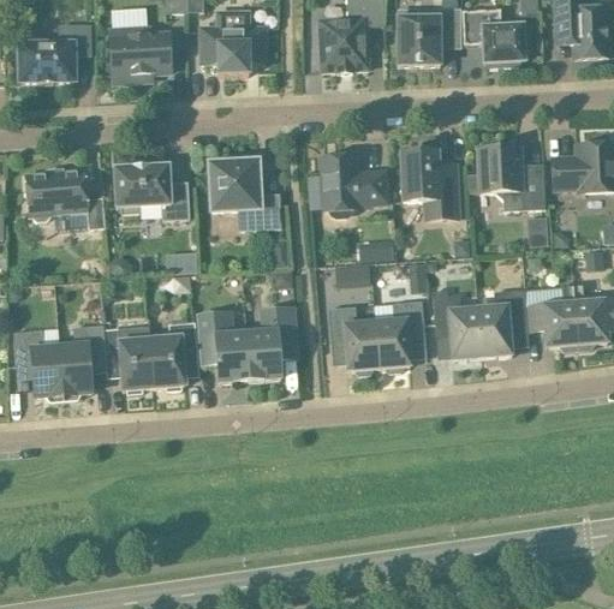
[(165,11),(188,11),(186,0),(165,0),(165,11)]
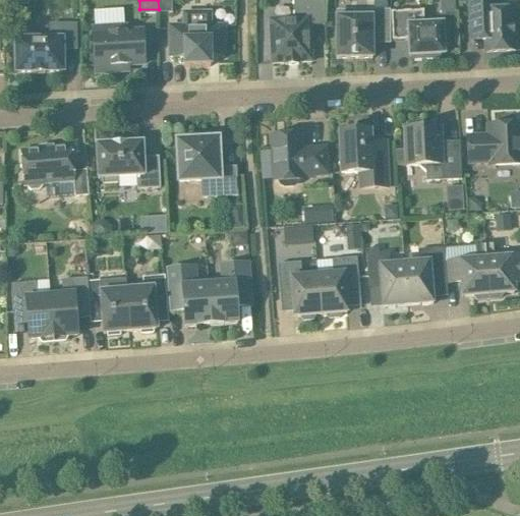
[(158,0),(159,9),(173,8),(172,0),(158,0)]
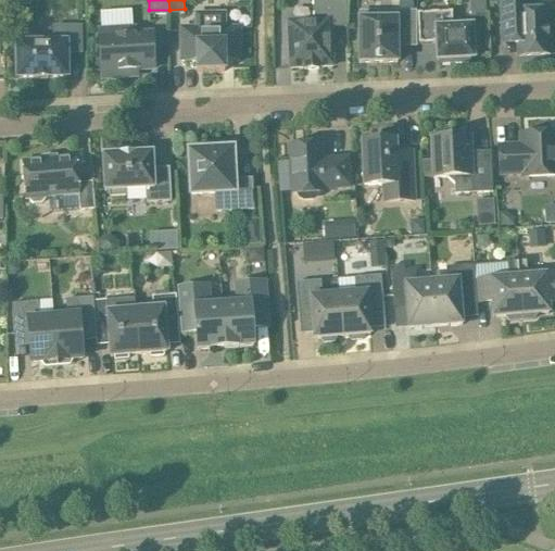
[(319,64),(319,62),(333,61),(331,23),(348,23),(347,0),(314,0),(315,15),(289,16),(291,63),(305,62),(305,64),(319,64)]
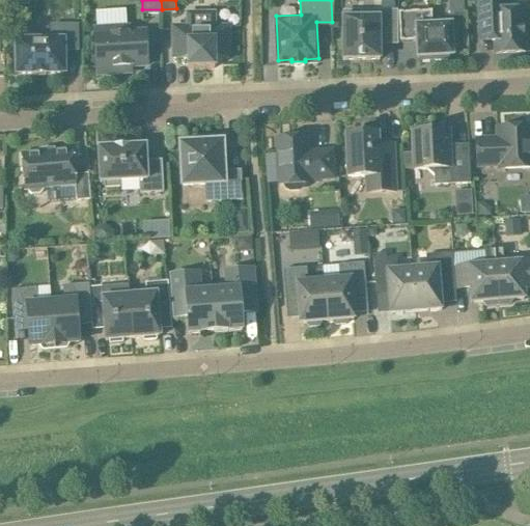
[(395,6),(394,0),(381,0),(382,6),(379,6),(379,14),(343,14),(343,56),(381,55),(380,36),(398,36),(397,6),(395,6)]
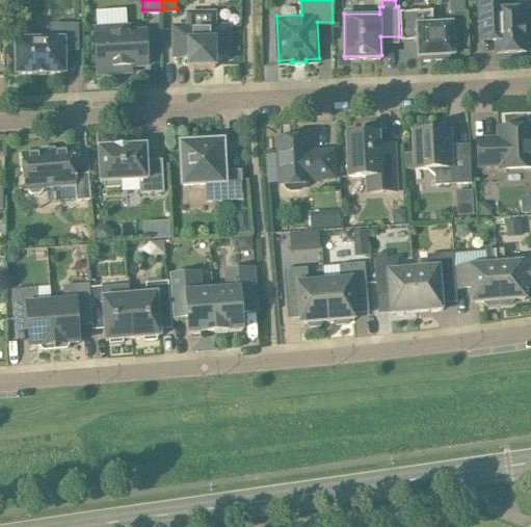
[(504,7),(503,0),(479,0),(481,24),(496,23),(497,49),(527,48),(525,5),(504,7)]
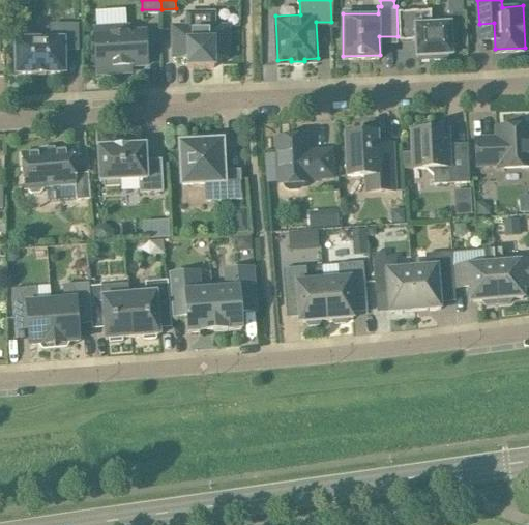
[(217,22),(217,6),(185,7),(185,22),(173,23),(174,54),(188,54),(188,63),(215,63),(214,53),(229,53),(229,22),(217,22)]
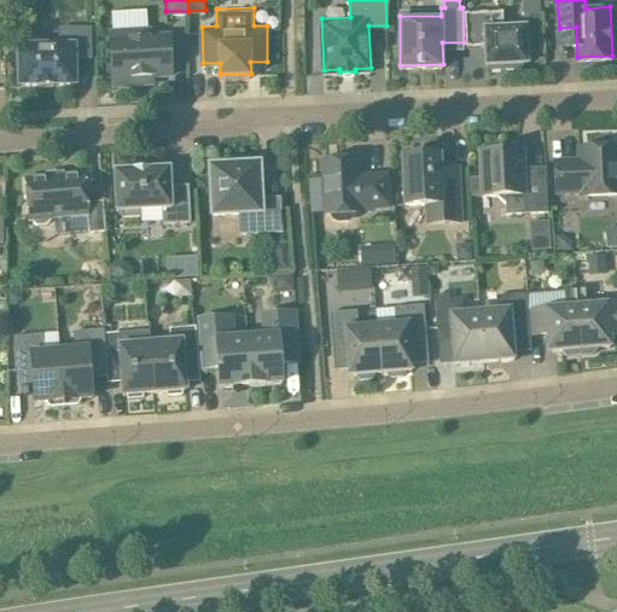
[(504,24),(504,7),(465,10),(466,44),(485,42),(487,62),(505,60),(505,66),(523,65),(523,59),(528,59),(525,23),(504,24)]
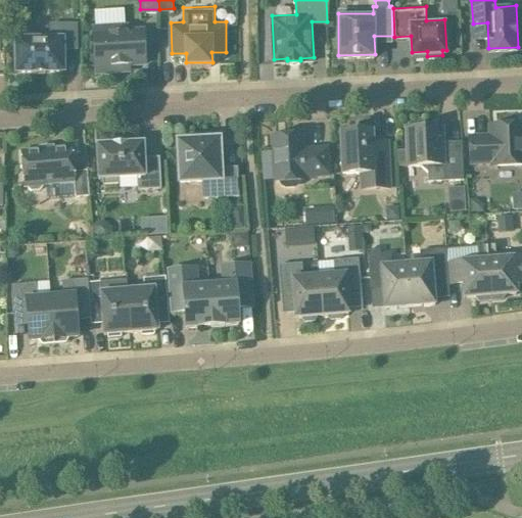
[(17,68),(63,67),(63,45),(77,45),(77,20),(51,20),(51,31),(46,31),(46,36),(16,36),(17,68)]
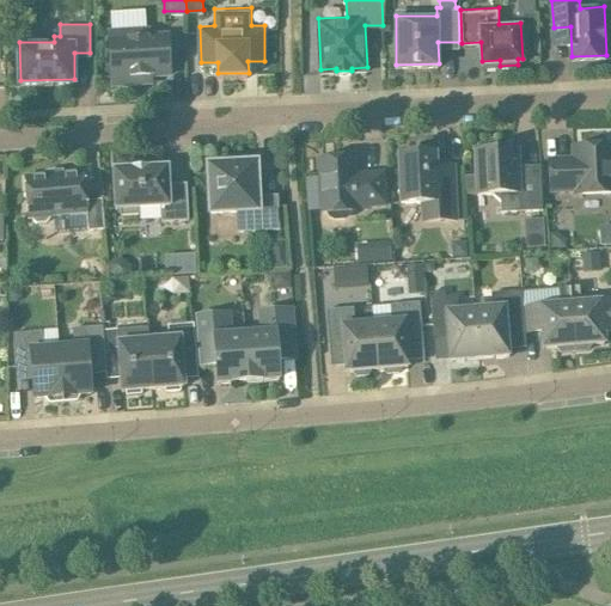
[(148,34),(148,26),(111,28),(114,80),(134,80),(133,73),(170,71),(167,32),(148,34)]
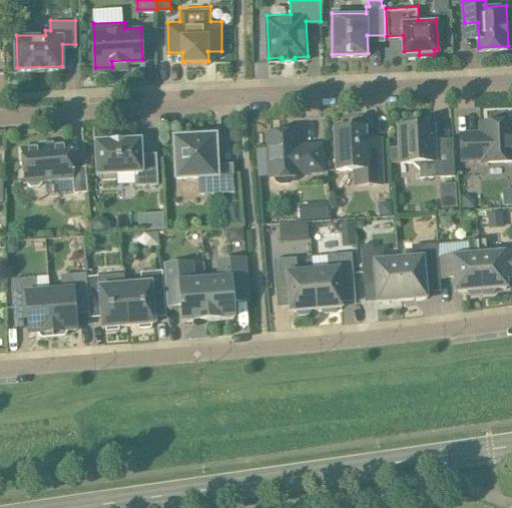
[(511,117),(481,119),(482,129),(460,130),(462,156),(483,155),(483,159),(511,157),(511,117)]
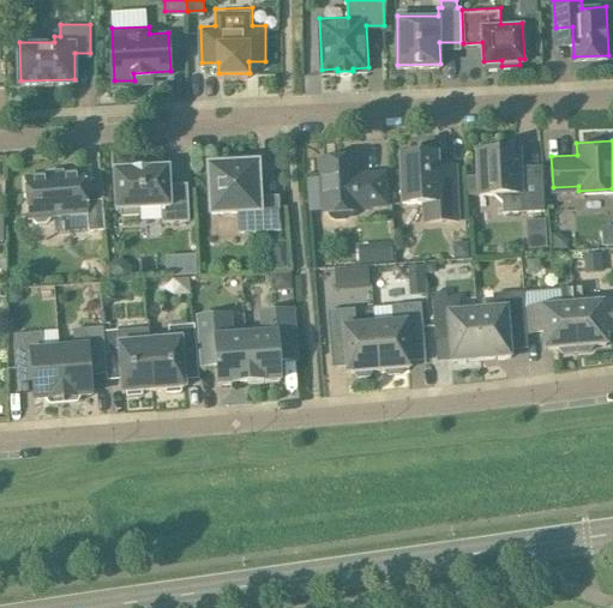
[(521,163),(520,145),(478,148),(479,172),(480,191),(494,191),(503,198),(503,209),(523,208),(545,206),(542,162),(521,163)]
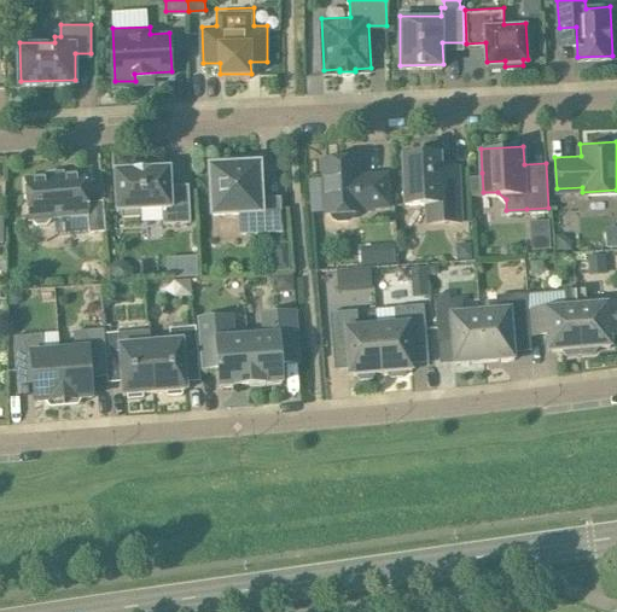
[(442,182),(441,151),(403,152),(406,200),(428,200),(429,219),(461,217),(460,182),(442,182)]
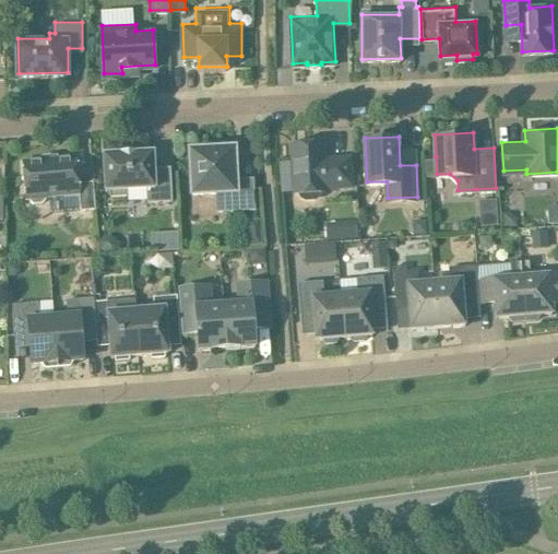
[(323,156),(322,140),(293,142),(295,190),(299,190),(301,195),(306,198),(316,197),(320,195),(323,188),(325,188),(325,184),(352,183),(351,154),(323,156)]
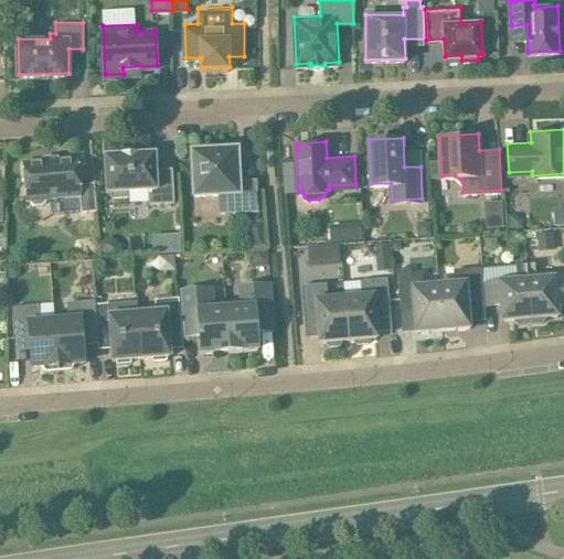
[(238,178),(237,147),(193,149),(195,193),(220,192),(220,210),(258,208),(256,178),(238,178)]
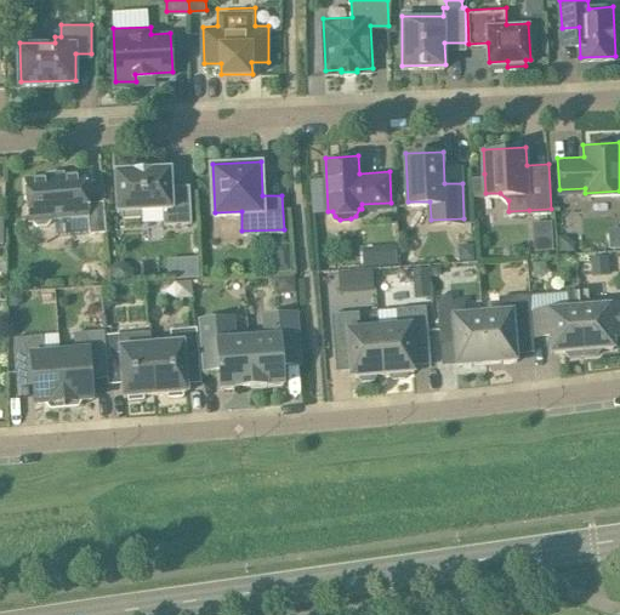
[(171,183),(171,168),(171,165),(169,165),(169,166),(118,169),(118,168),(115,169),(115,171),(117,171),(118,205),(118,208),(120,208),(123,208),(123,215),(142,214),(141,206),(164,205),(165,221),(192,220),(189,182),(171,183)]
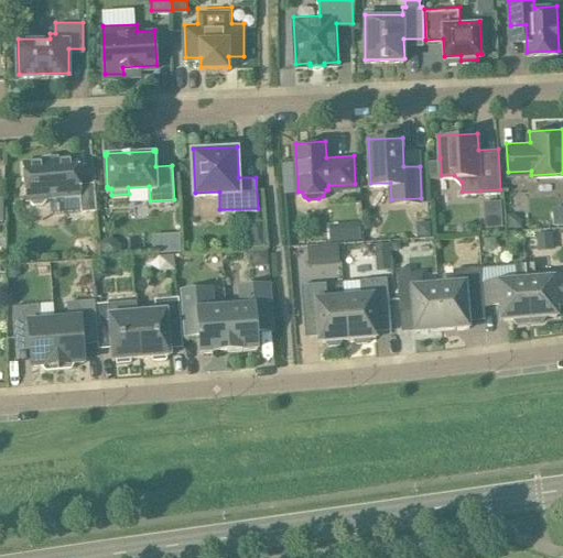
[(80,181),(78,154),(24,160),(26,196),(28,196),(34,203),(43,201),(50,195),(80,192),(82,208),(97,207),(95,179),(80,181)]
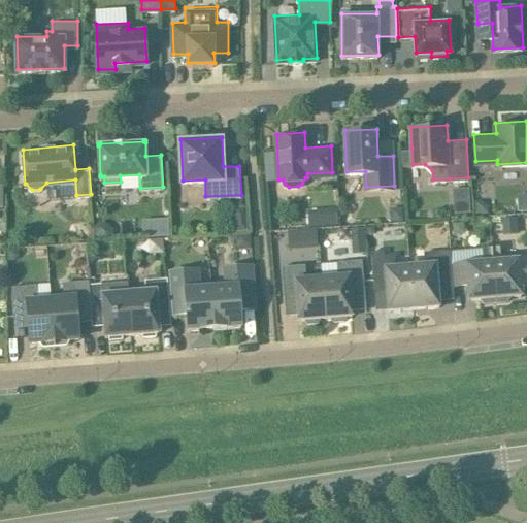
[(402,165),(413,164),(412,148),(401,149),(402,165)]
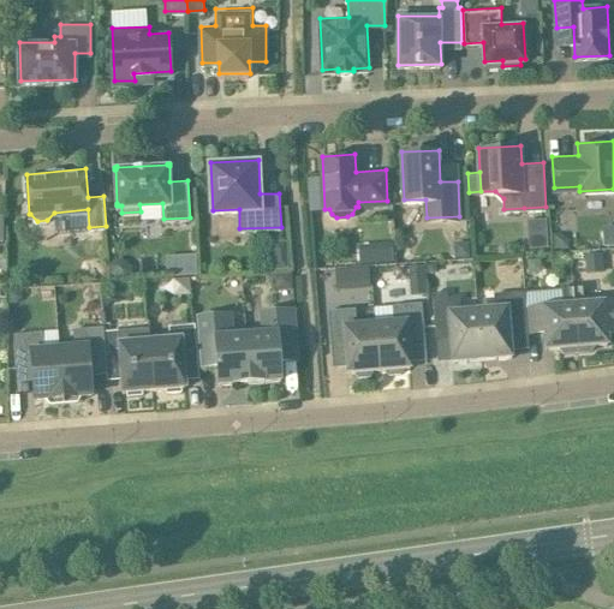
[(613,191),(588,192),(588,202),(613,202),(613,191)]
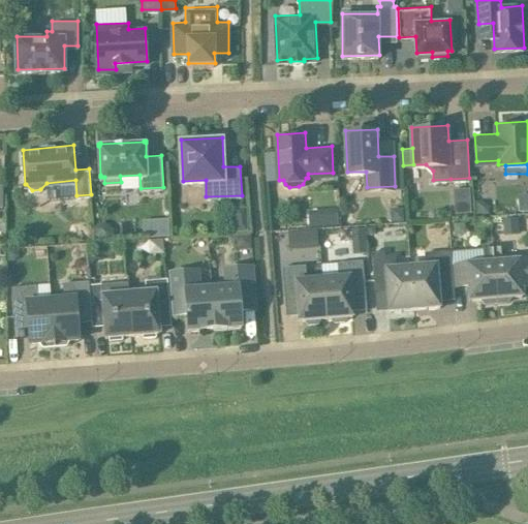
[(470,185),(454,186),(455,211),(471,210),(470,185)]
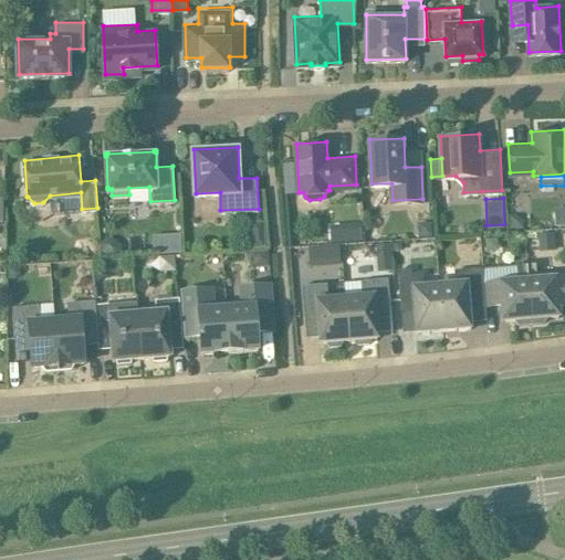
[(431,220),(424,220),(424,233),(432,233),(431,220)]
